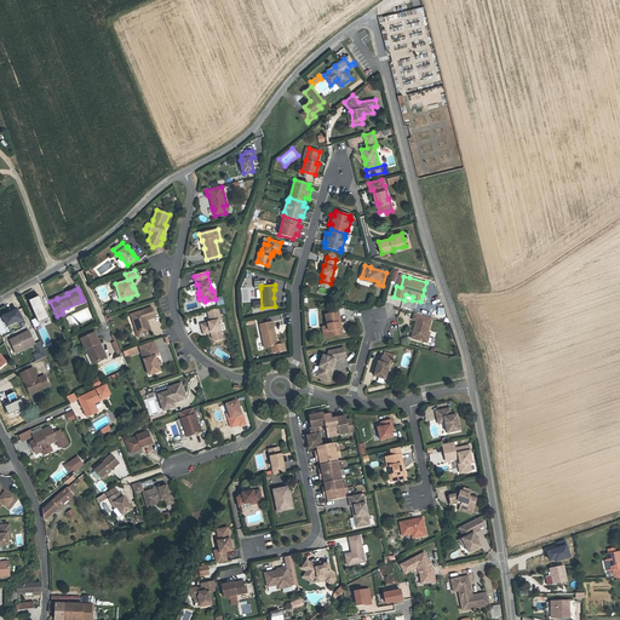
[(101,302),(108,299),(105,290),(98,292),(101,302)]
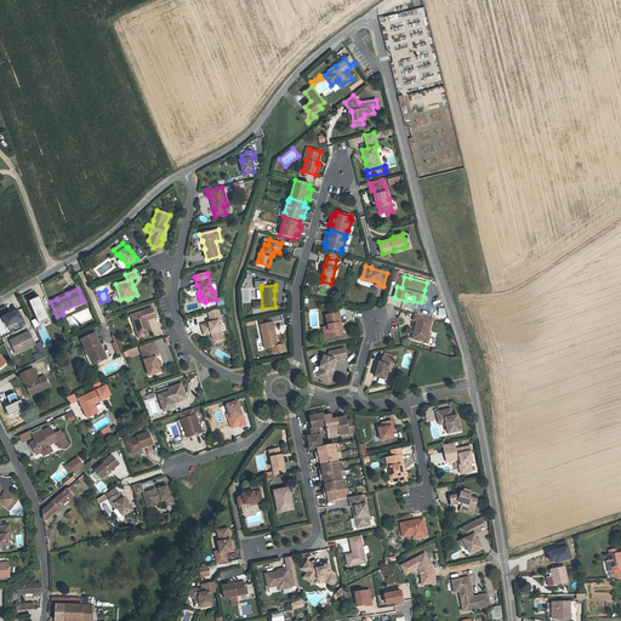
[(40,296),(29,301),(39,323),(50,318),(40,296)]
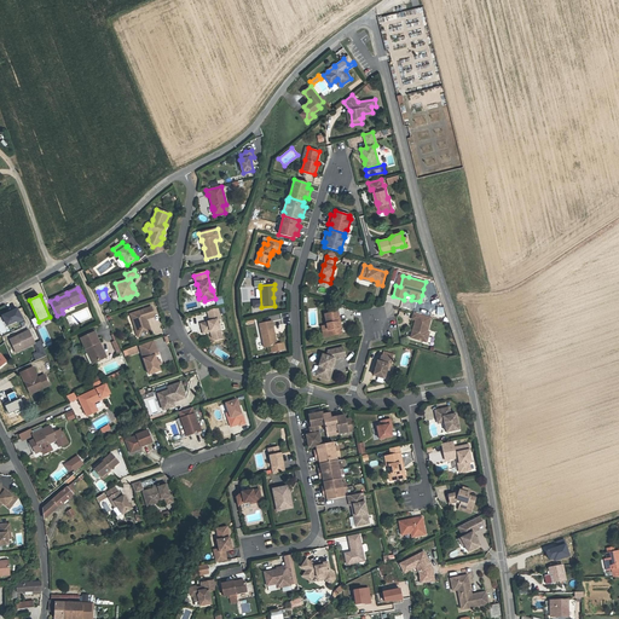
[(3,314),(7,327),(24,319),(19,307),(3,314)]
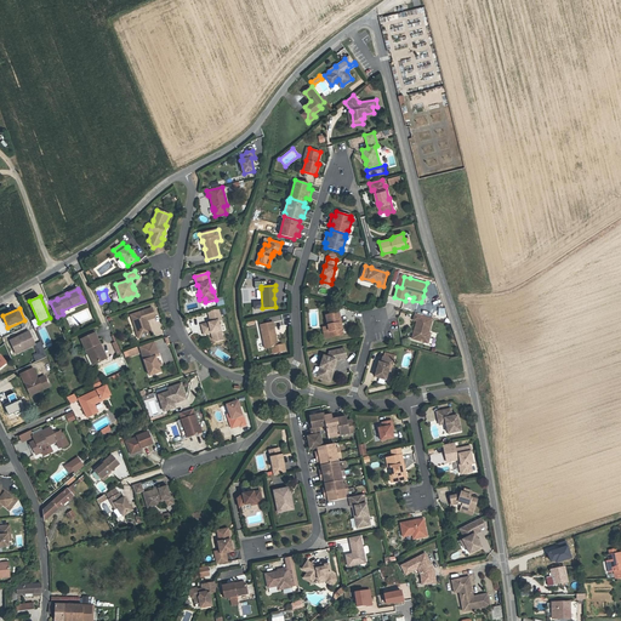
[(131,315),(136,331),(137,331),(140,337),(152,334),(149,326),(148,326),(147,323),(146,320),(155,318),(152,308),(131,315)]
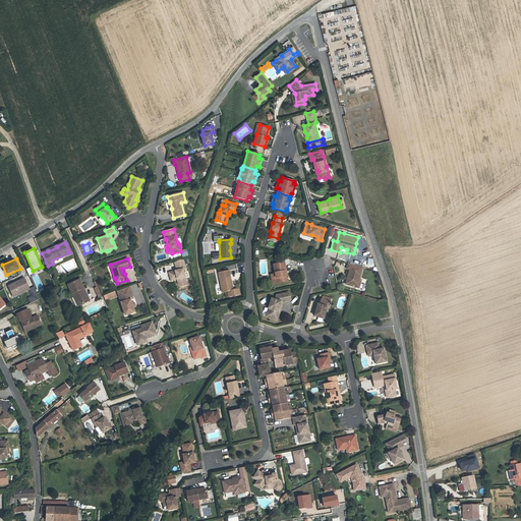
[(185,269),(183,261),(175,264),(177,271),(169,273),(171,281),(176,279),(177,279),(178,279),(177,281),(178,285),(181,286),(187,285),(183,269),(185,269)]
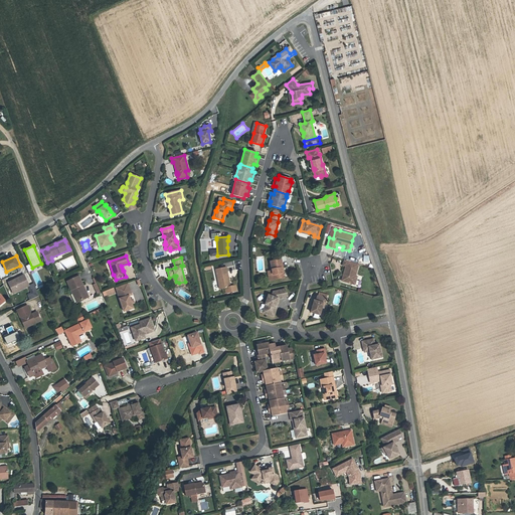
[(271,262),(273,271),(274,280),(285,278),(284,271),(282,271),(281,268),(283,268),(281,260),(271,262)]
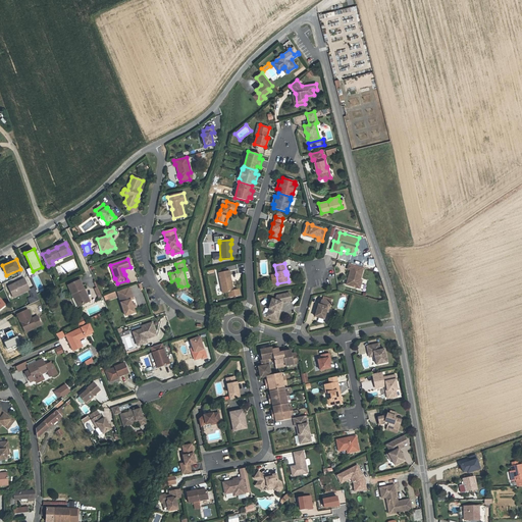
[(347,284),(357,288),(358,284),(361,285),(362,280),(360,279),(363,267),(349,263),(348,269),(351,270),(349,277),(350,277),(349,280),(348,279),(347,284)]
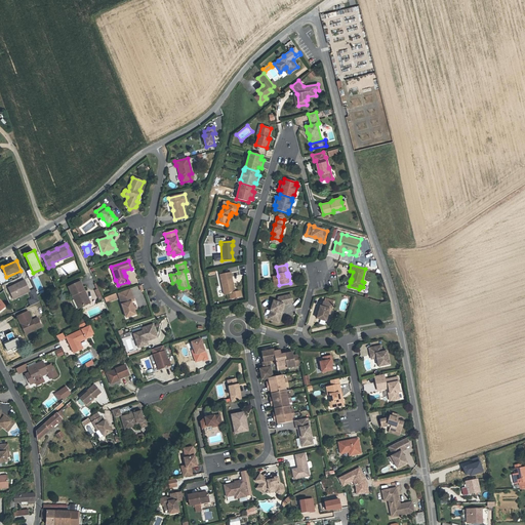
[(224,294),(230,293),(235,292),(231,273),(219,275),(224,294)]
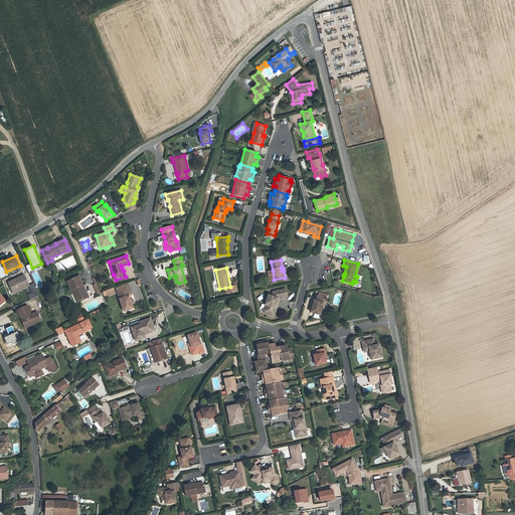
[(24,276),(8,283),(13,293),(29,286),(24,276)]
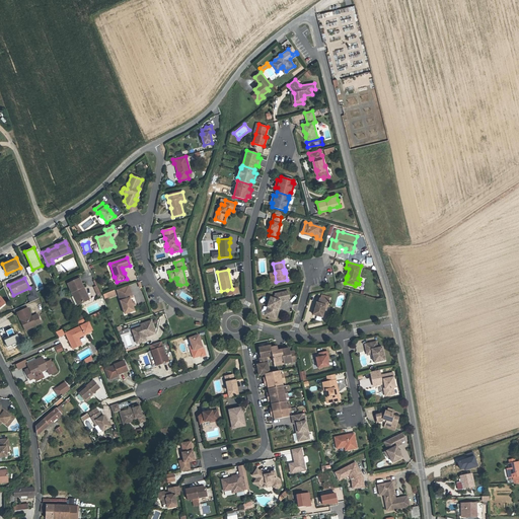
[(88,299),(79,279),(68,284),(74,296),(71,297),(75,305),(80,303),(88,299)]
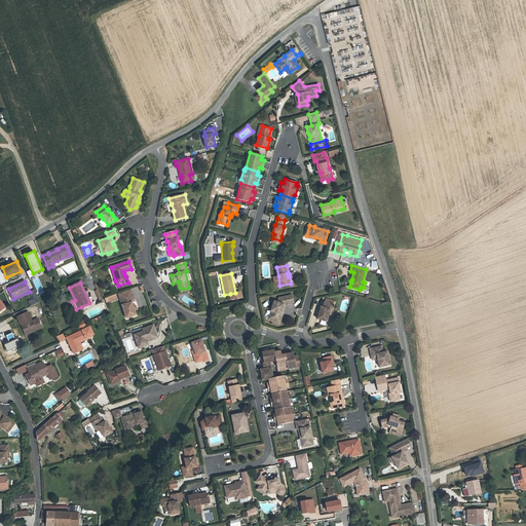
[(133,294),(130,289),(118,293),(119,298),(122,297),(133,294)]
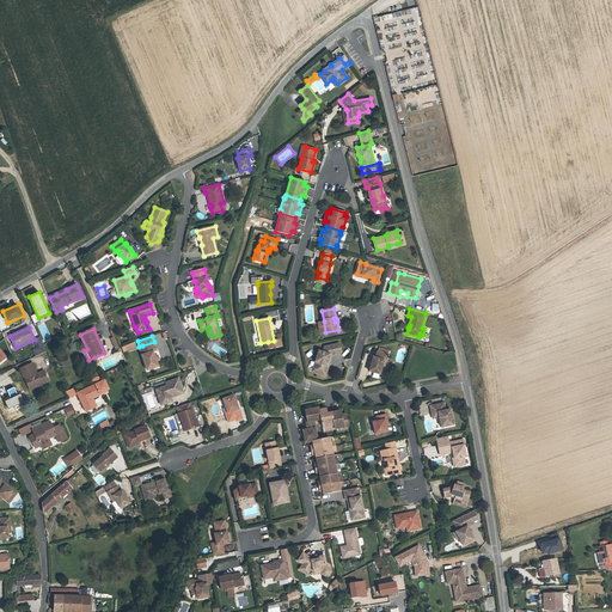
[(158,367),(157,361),(154,356),(153,352),(157,350),(154,342),(142,346),(145,354),(142,355),(147,371),(158,367)]
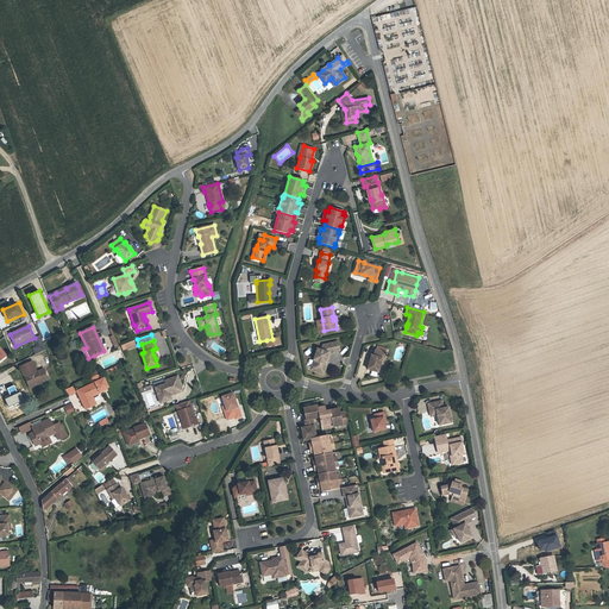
[(324,374),(327,364),(325,363),(326,358),(330,358),(331,353),(340,351),(338,341),(324,345),(321,350),(318,349),(314,360),(316,360),(315,365),(316,366),(314,371),(324,374)]
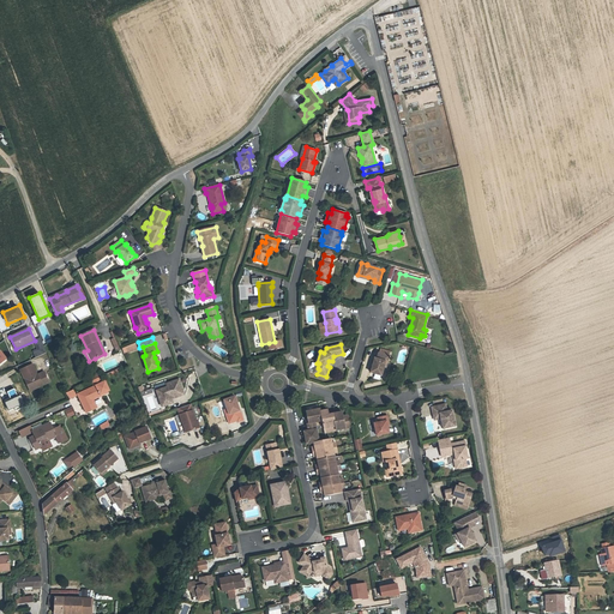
[(385,361),(387,362),(390,356),(389,356),(380,354),(379,353),(377,359),(374,359),(371,372),(381,375),(384,367),(385,361)]
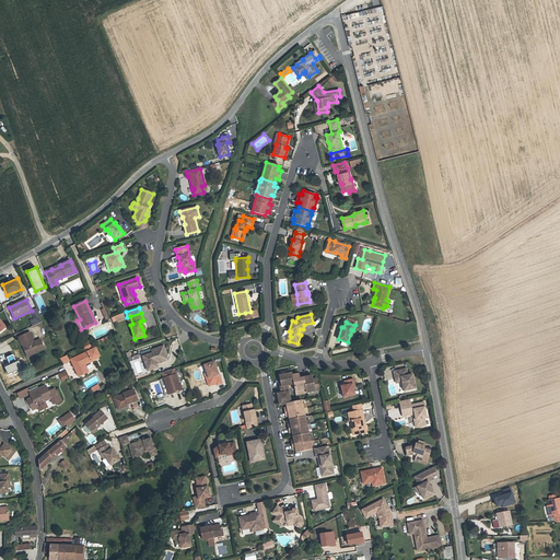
[(19,338),(26,356),(36,350),(37,352),(44,349),(41,340),(34,343),(28,334),(19,338)]
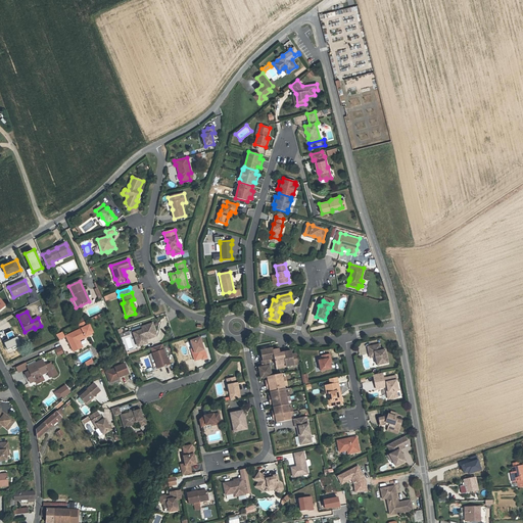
[(88,326),(86,322),(85,322),(79,324),(79,325),(81,329),(66,336),(74,351),(82,347),(79,340),(86,337),(85,336),(93,333),(89,325),(88,326)]
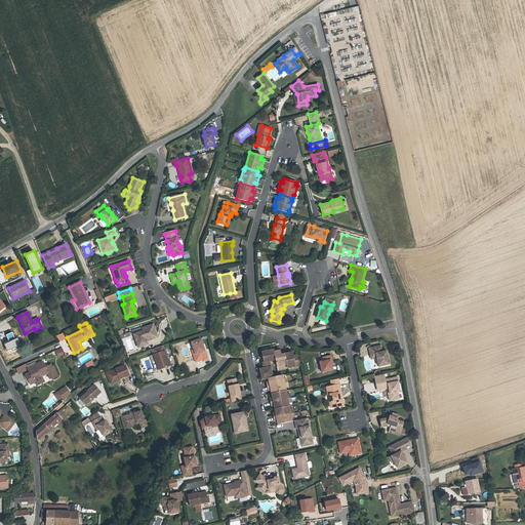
[(148,345),(147,341),(146,338),(157,334),(153,324),(142,328),(143,331),(133,334),(138,348),(148,345)]
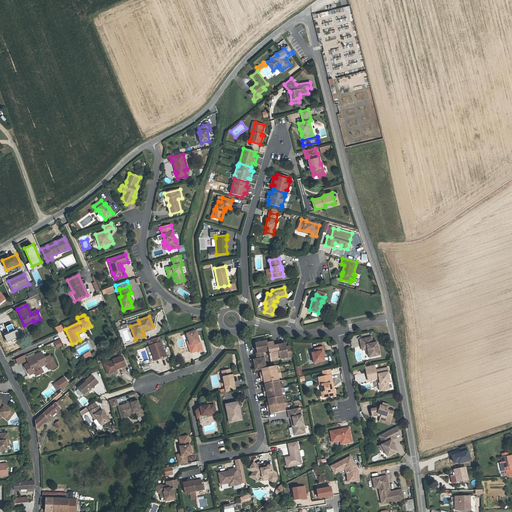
[(121,343),(130,341),(126,324),(117,326),(121,343)]
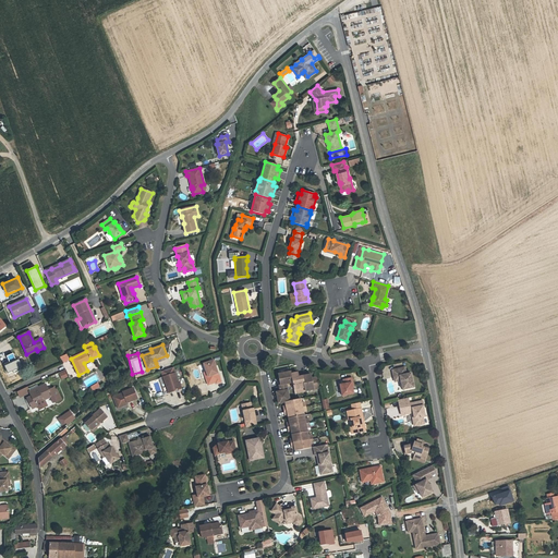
[(9,364),(4,366),(8,374),(13,372),(14,374),(21,371),(20,368),(23,367),(20,360),(16,361),(13,354),(7,356),(9,364)]
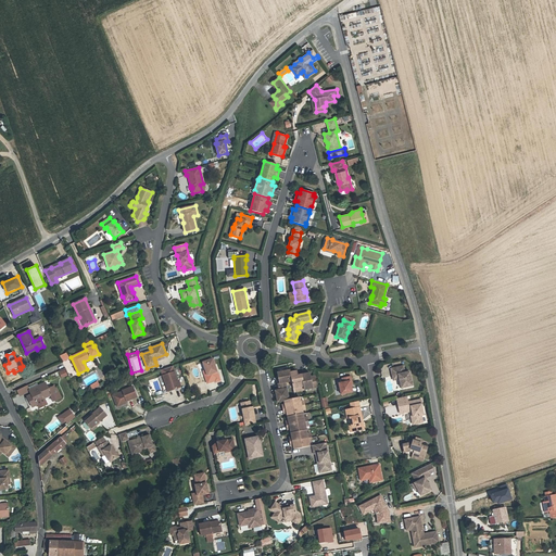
[(60,356),(62,362),(70,358),(66,353),(60,356)]
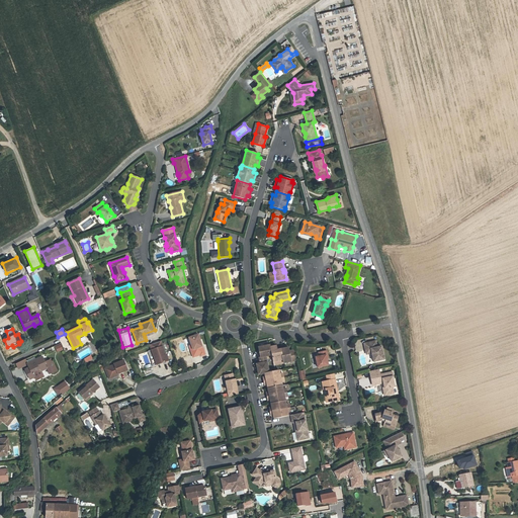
[(189,338),(191,345),(193,349),(190,350),(193,357),(200,355),(198,348),(202,347),(198,335),(189,338)]
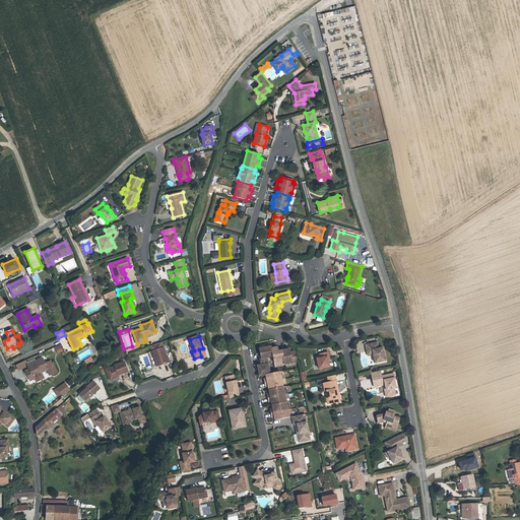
[(168,363),(161,342),(150,346),(152,351),(148,352),(153,368),(168,363)]
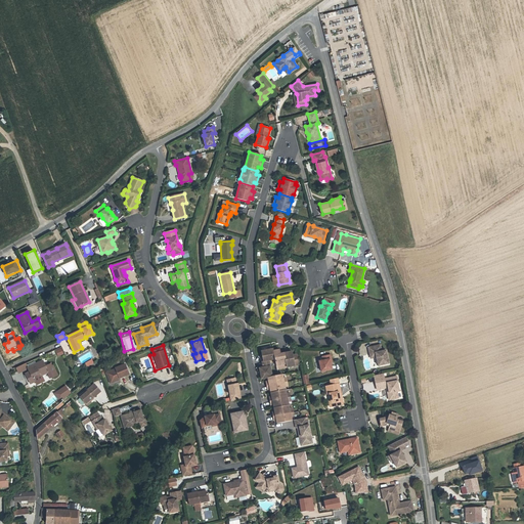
[(368,347),(369,354),(376,353),(377,357),(378,365),(389,363),(386,350),(381,351),(379,345),(368,347)]
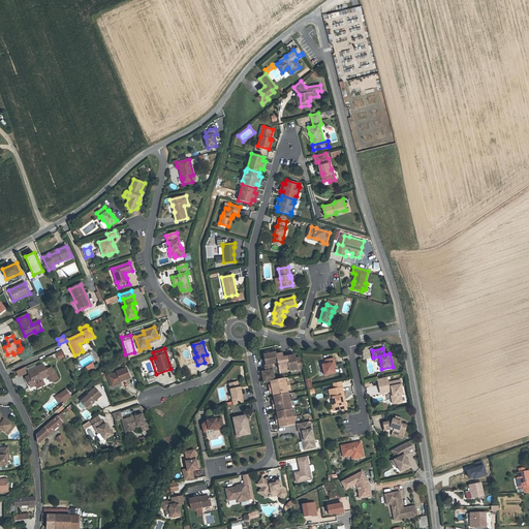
[(276,354),(276,352),(263,355),(265,359),(265,362),(263,362),(265,365),(272,364),(278,363),(276,354)]
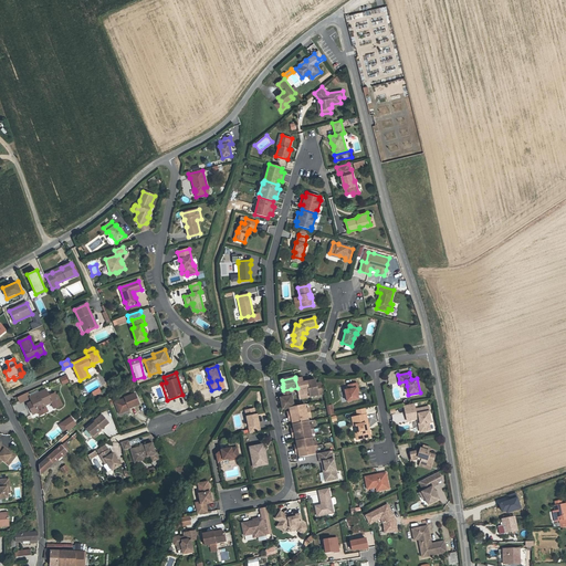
[(310,397),(306,381),(303,383),(302,378),(295,379),(297,388),(299,395),(305,394),(306,398),(310,397)]
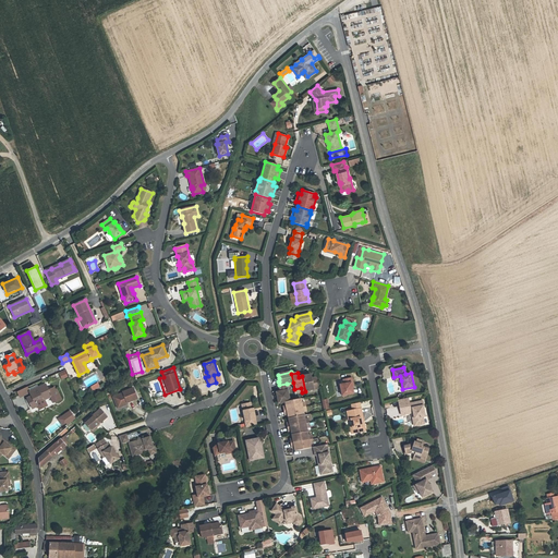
[(319,388),(317,377),(312,378),(308,378),(308,375),(302,376),(305,391),(319,388)]
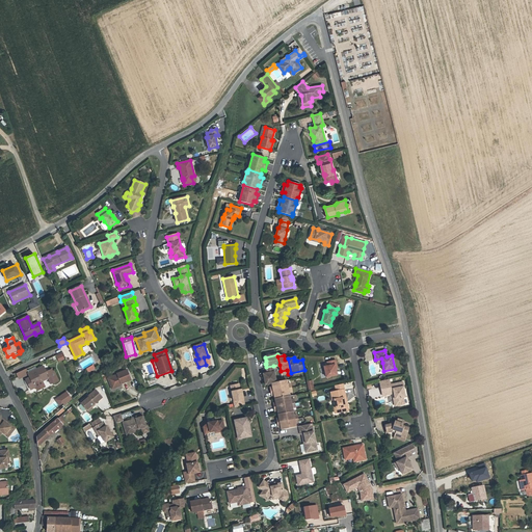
[(337,375),(336,369),(335,365),(337,365),(336,361),(327,362),(328,366),(324,367),(326,377),(337,375)]
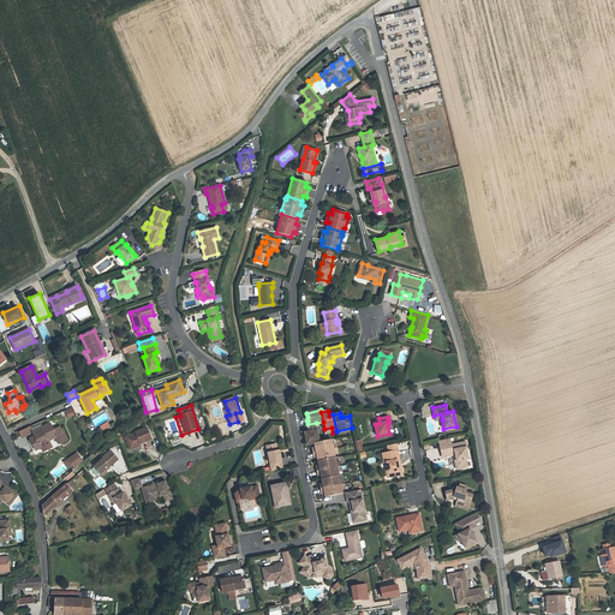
[(51,423),(41,428),(34,431),(33,433),(35,437),(30,440),(35,449),(41,447),(43,451),(52,447),(48,440),(55,436),(59,443),(67,440),(61,429),(60,429),(59,427),(53,429),(51,423)]
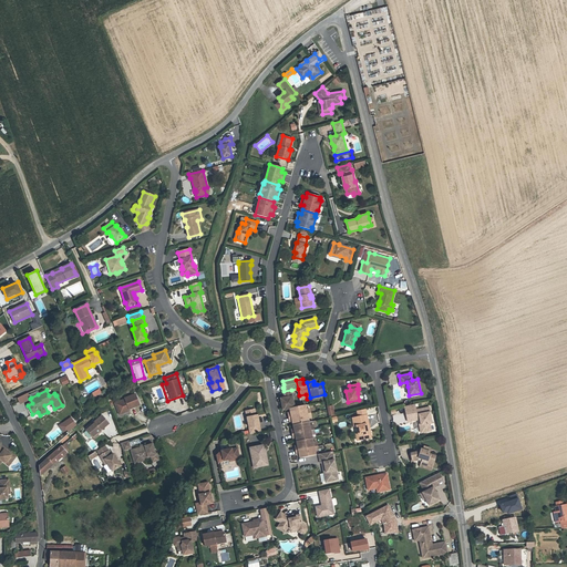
[(295,408),(291,390),(284,391),(284,397),(285,399),(281,399),(284,410),(289,409),(292,409),(295,408)]
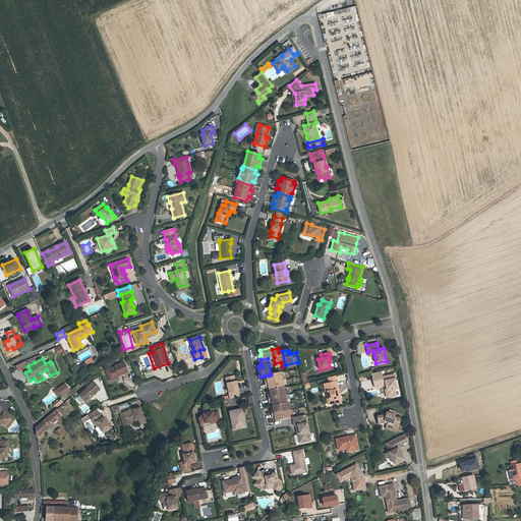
[(27,366),(25,361),(16,365),(17,369),(18,370),(27,366)]
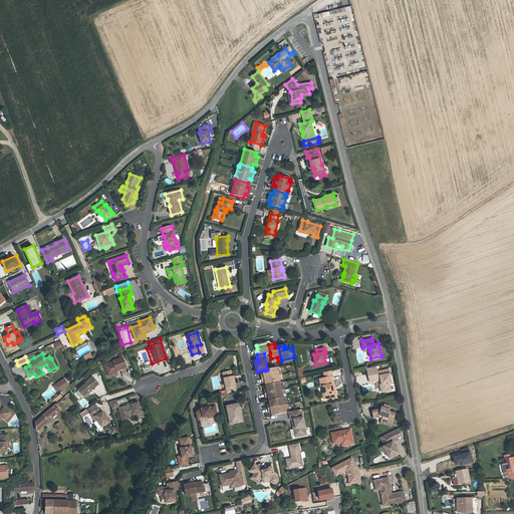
[(103,365),(107,373),(112,371),(113,373),(117,372),(116,370),(126,367),(122,357),(112,361),(113,361),(103,365)]
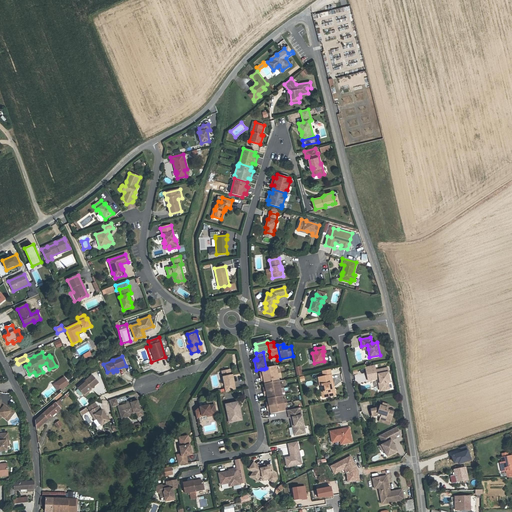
[(375,370),(374,365),(365,367),(368,381),(378,379),(379,378),(382,390),(389,389),(388,382),(390,382),(388,373),(389,372),(388,368),(375,370)]
